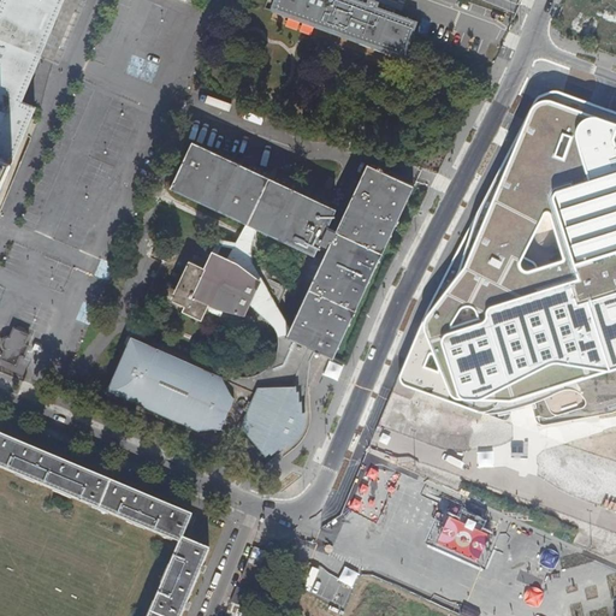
[(0,0),(0,152),(12,158),(34,106),(21,100),(61,0),(0,0)]
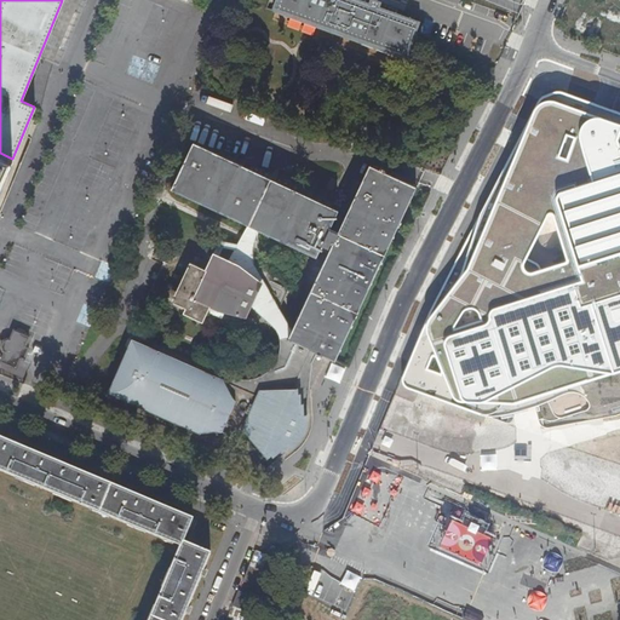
[(276,0),(274,6),(406,55),(417,26),(378,11),(382,1),(378,0),(369,0),(368,3),(360,0),(276,0)]
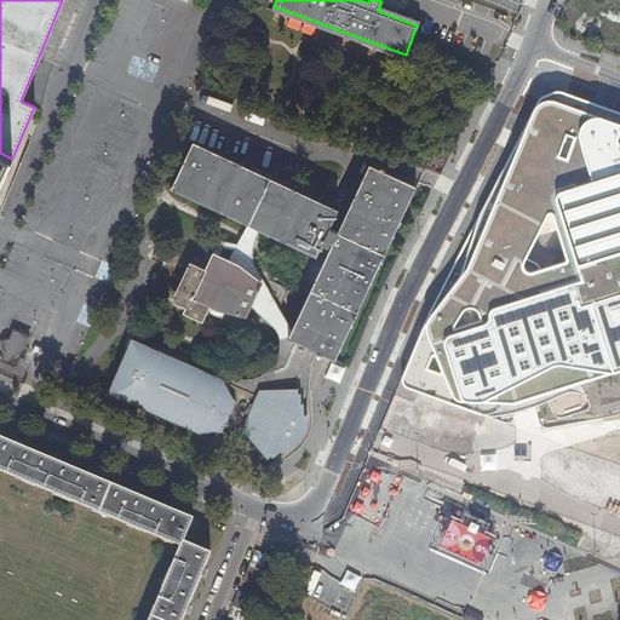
[(512,420),(514,413),(526,409),(534,407),(539,423),(543,426),(549,428),(616,414),(619,412),(619,112),(562,92),(557,91),(552,91),(539,97),(535,102),(429,311),(402,377),(401,380),(402,384),(406,388),(506,424),(510,423),(512,420)]
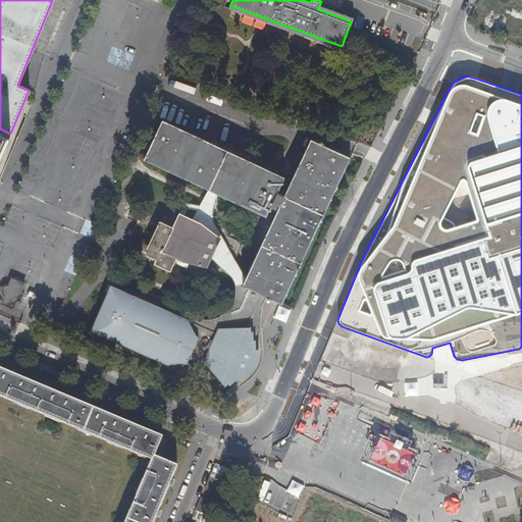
[(283,176),(277,174),(273,172),(163,120),(144,160),(207,190),(215,193),(265,216),(270,206),(275,209),(277,204),(279,204),(245,277),(242,284),(243,285),(263,295),(281,304),(351,157),(323,144),(324,142),(320,140),(318,142),(310,139),(283,196),(276,193),(283,176)]
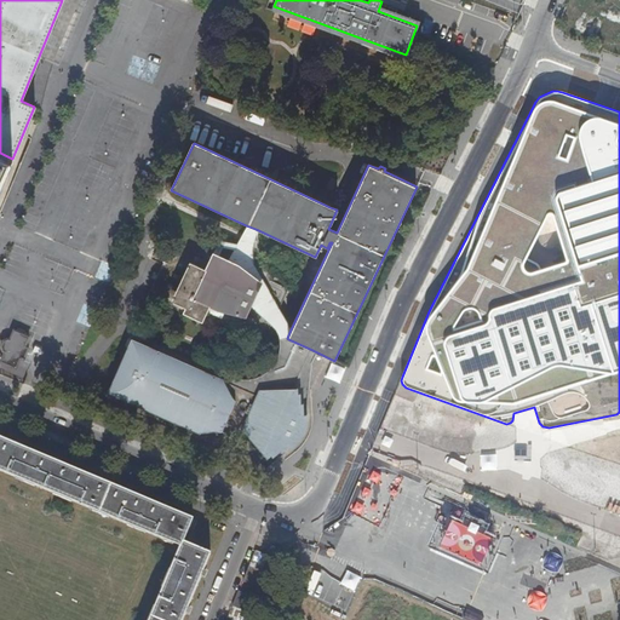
[(0,189),(5,177),(12,159),(0,153),(0,189)]
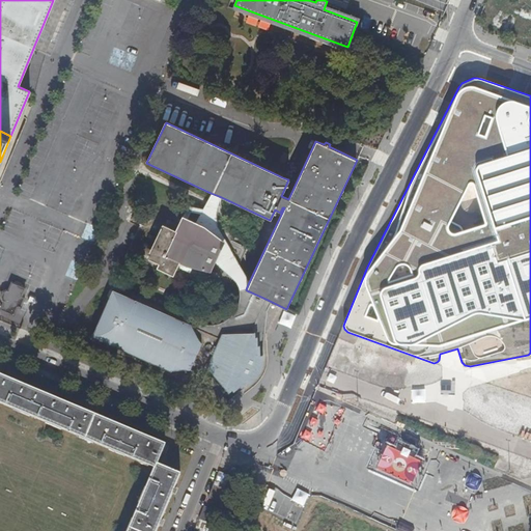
[(278,162),(283,165),(284,163),(288,155),(283,152),(278,162)]
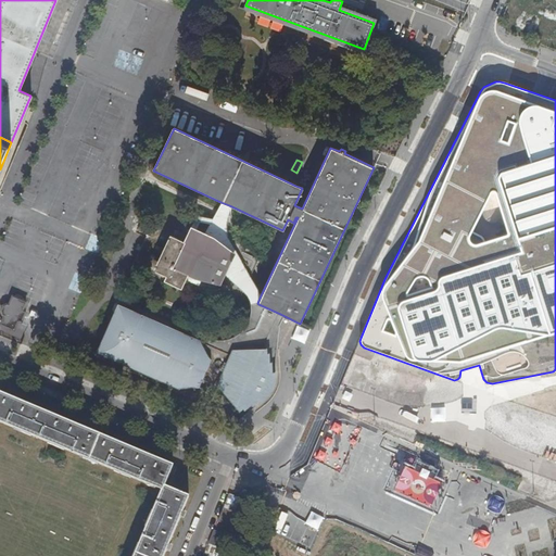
[(291,184),(295,186),(302,173),(298,171),(297,173),(291,184)]
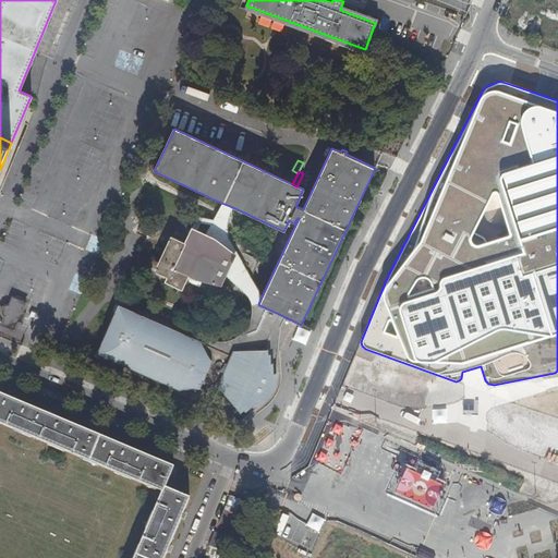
[(205,237),(214,241),(225,218),(230,206),(221,203),(216,213),(211,222),(205,237)]
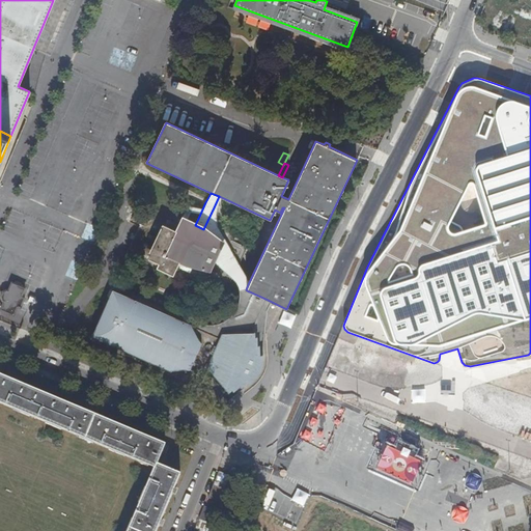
[(132,276),(137,267),(139,261),(173,278),(177,269),(223,289),(228,278),(234,263),(243,248),(203,229),(195,225),(185,220),(182,219),(179,222),(148,207),(144,217),(136,213),(133,221),(140,225),(123,259),(118,269),(132,276)]
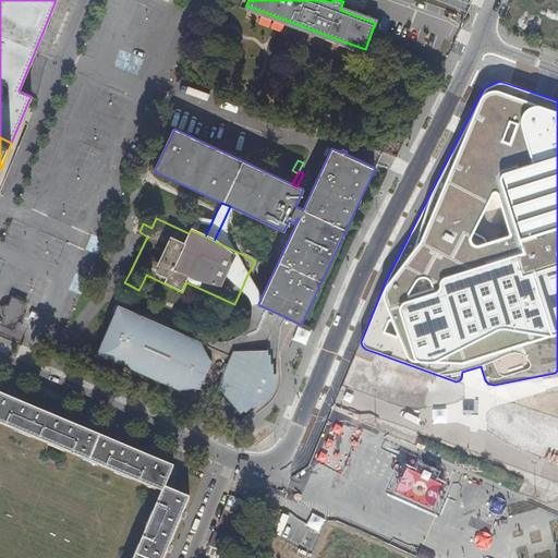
[(246,277),(240,292),(244,296),(249,302),(251,307),(252,307),(255,306),(259,305),(258,304),(262,296),(250,281),(246,277)]
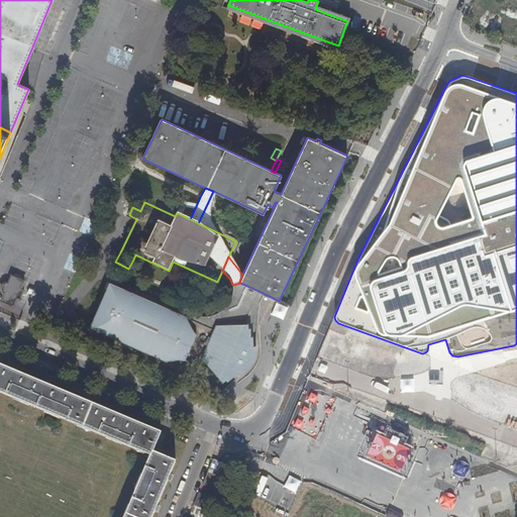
[(22,289),(20,289),(23,280),(11,275),(7,283),(6,282),(2,284),(0,289),(2,292),(3,293),(0,300),(0,301),(12,307),(16,298),(18,299),(22,289)]
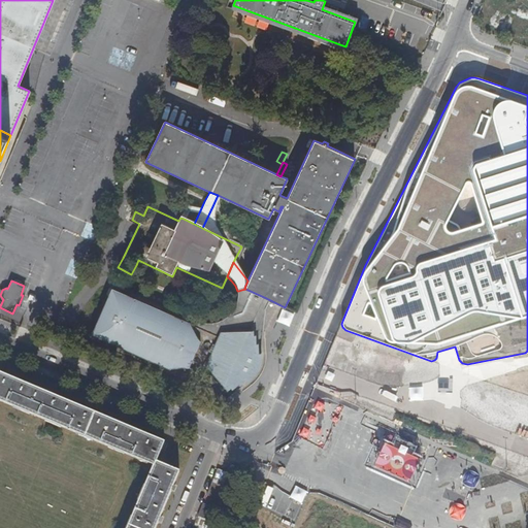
[(253,336),(254,332),(255,331),(253,330),(266,300),(266,298),(245,289),(241,290),(238,291),(238,298),(236,305),(232,312),(227,317),(226,317),(222,320),(217,322),(211,323),(205,324),(200,323),(195,322),(190,320),(188,324),(109,291),(90,337),(170,370),(173,362),(202,374),(210,384),(213,381),(217,384),(219,382),(227,390),(231,388),(232,390),(238,384),(240,386),(248,378),(249,381),(253,375),(256,370),(258,365),(256,365),(261,353),(258,353),(258,343),(255,343),(256,336),(253,336)]
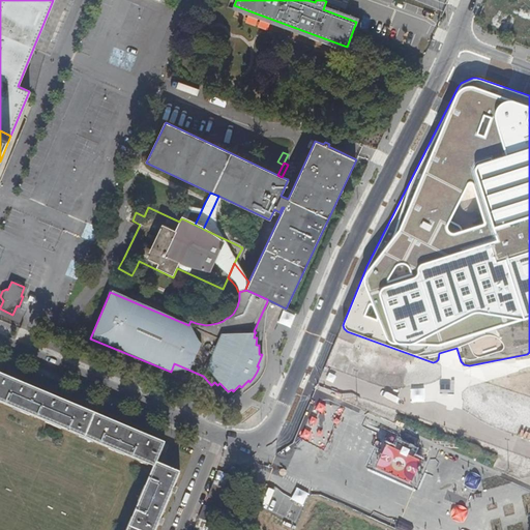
[(262,354),(264,337),(267,301),(254,331),(256,332),(255,333),(254,337),(257,337),(256,345),(259,345),(259,354),(262,354)]
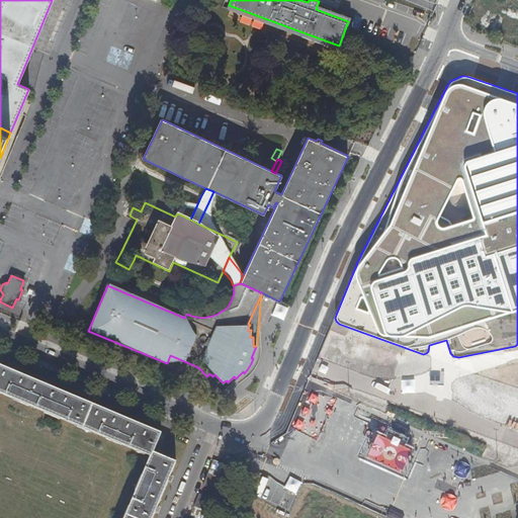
[(152,517),(175,462),(152,453),(161,434),(0,365),(0,393),(151,457),(124,517),(152,517)]
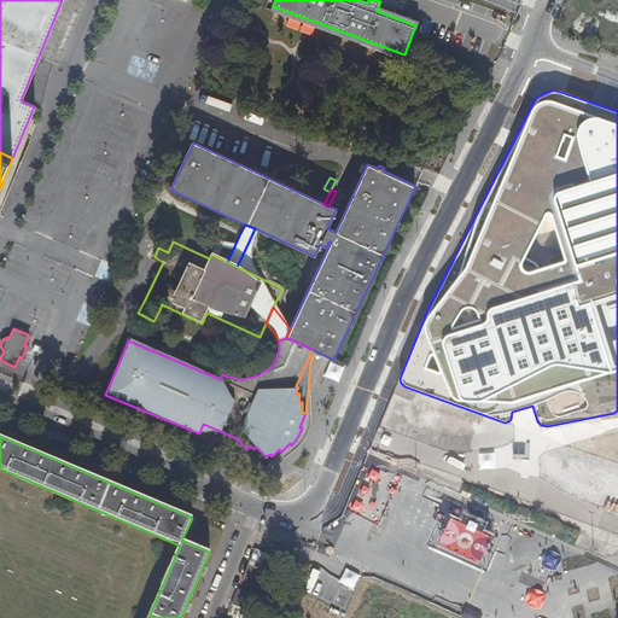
[(243,581),(255,586),(268,554),(255,549),(243,581)]
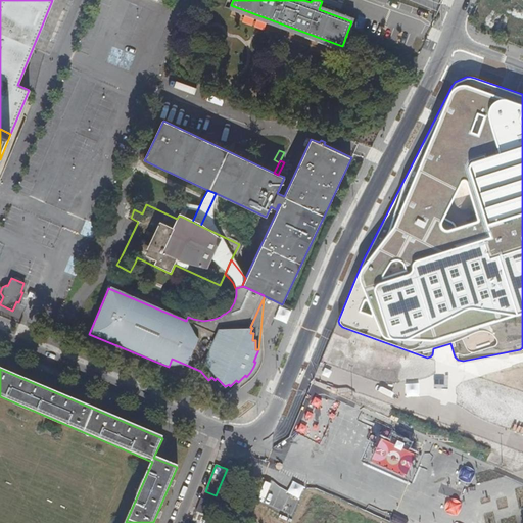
[(196,512),(207,517),(212,504),(201,500),(196,512)]
